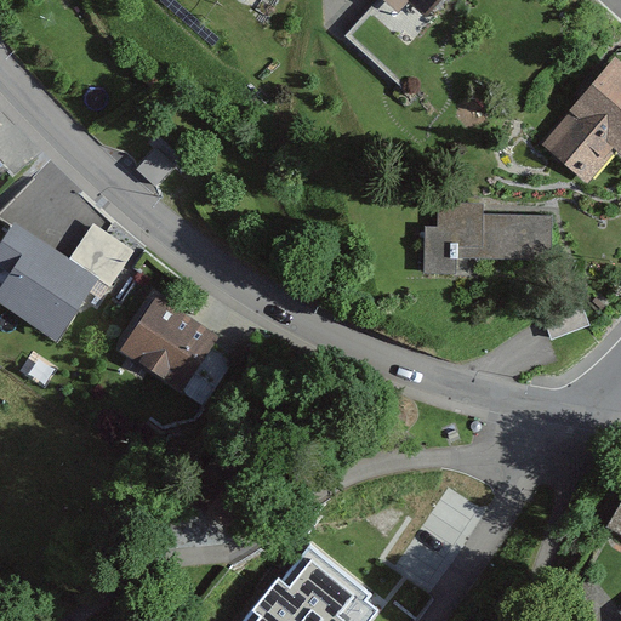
[(396,0),(423,23),(443,0),(396,0)]
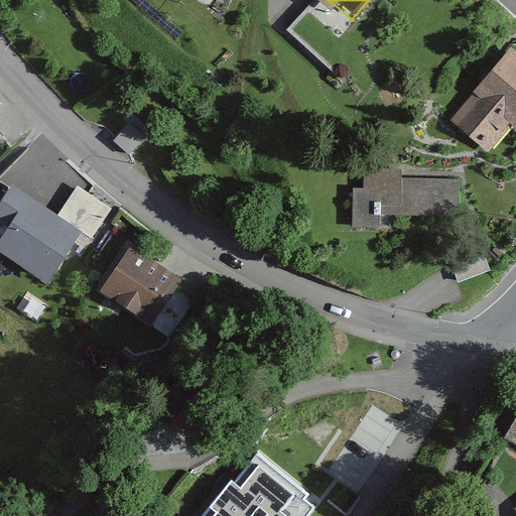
[(515,49),(513,47),(450,121),(491,155),(515,125),(515,49)]
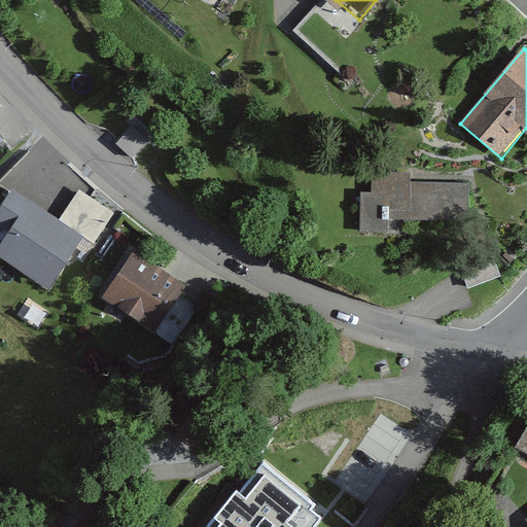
[(412,170),(375,169),(375,186),(362,186),(362,231),(405,231),(405,215),(469,216),(469,180),(412,179),(412,170)]
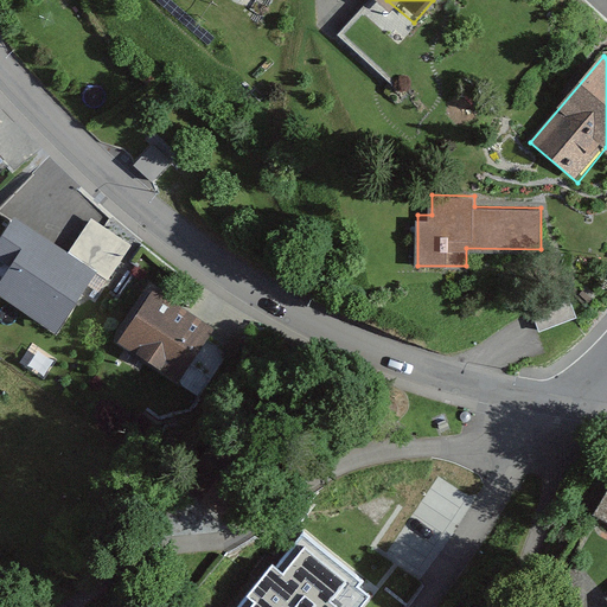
[(0,286),(52,325),(90,272),(17,217),(0,240),(0,247),(17,260),(0,282),(0,286)]
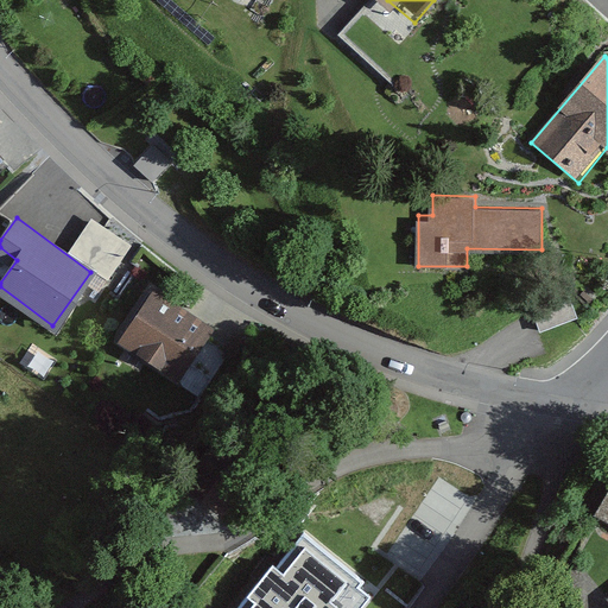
[(0,277),(2,278),(13,260),(0,252),(0,277)]
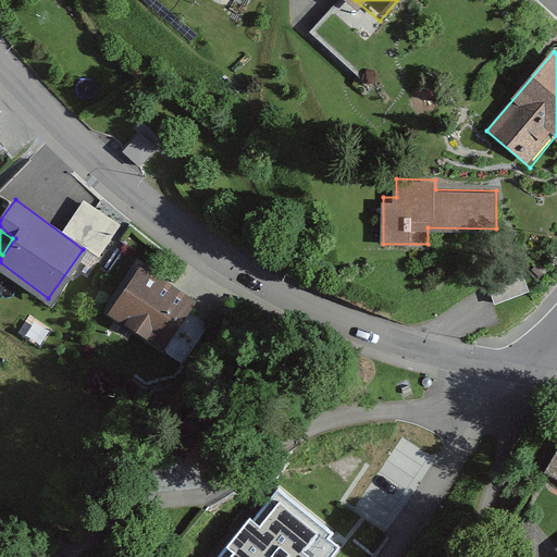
[(198,295),(141,259),(108,312),(164,348),(198,295)]
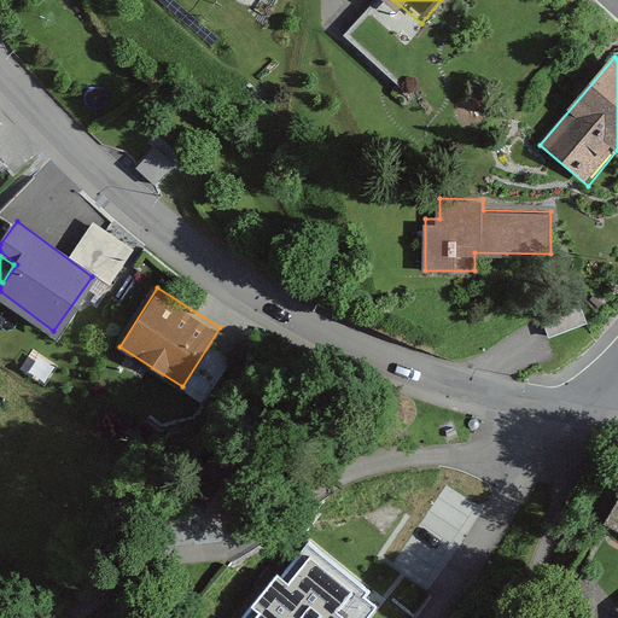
[(549,336),(587,327),(582,305),(544,314),(549,336)]
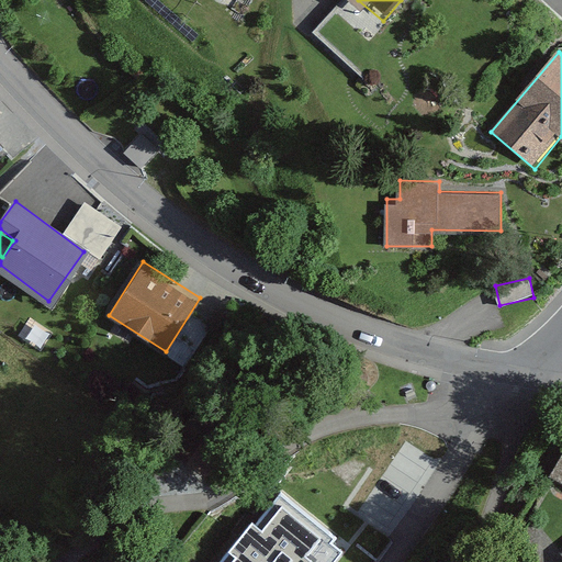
[(561,459),(550,484),(561,489),(561,459)]
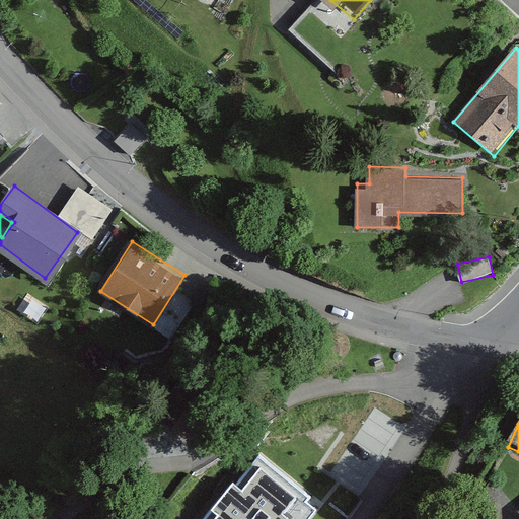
[(338,518),(339,518),(260,457),(236,487),(220,473),(183,518),(338,518)]
